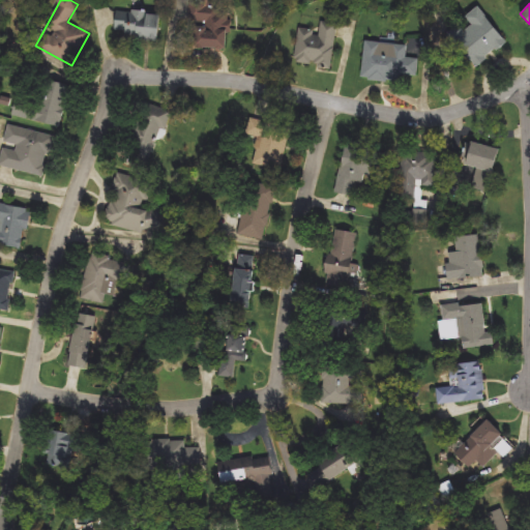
[(227,51),(188,49),(190,6),(229,8),(227,51)]
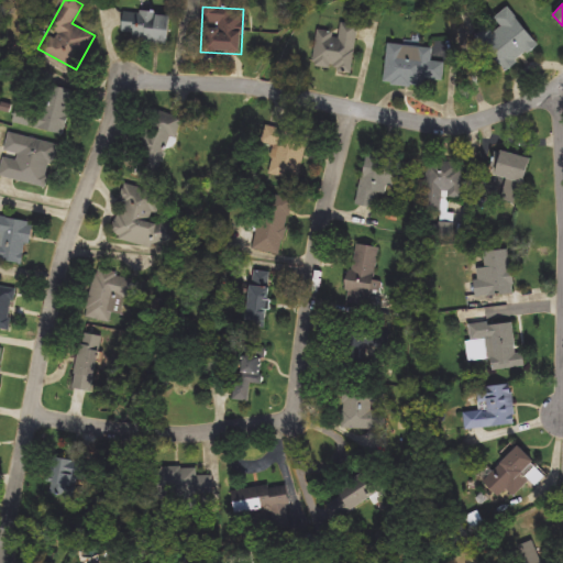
[(495,19),(507,8),(539,44),(507,73),(482,44),(501,26),(495,19)]
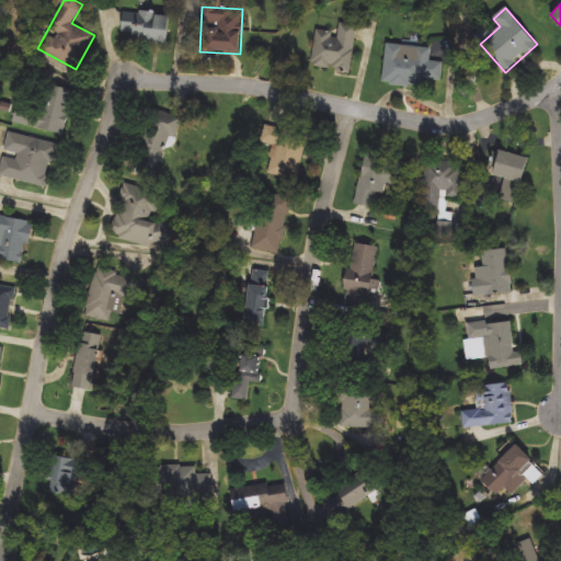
[(169,13),(168,41),(123,39),(124,12),(169,13)]
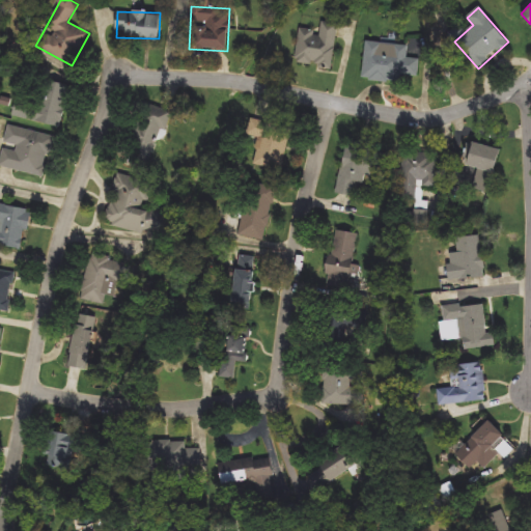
[(336,37),(333,67),(296,63),(300,29),(316,31),(315,35),(336,37)]
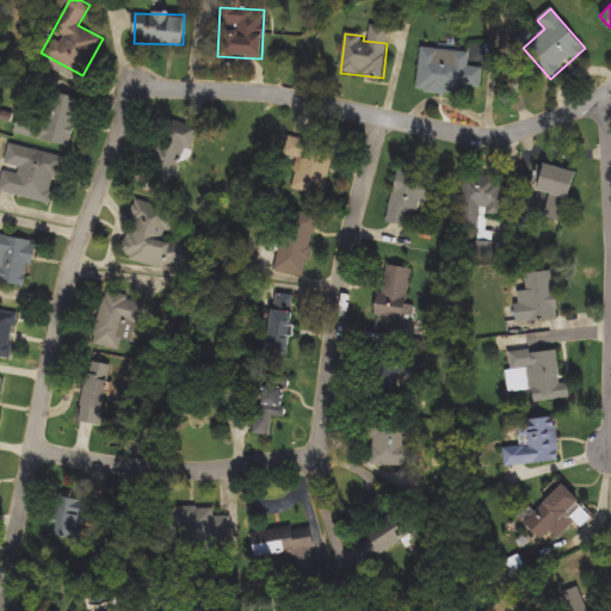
[(470,53),(470,67),(483,68),(482,88),(463,87),(463,94),(418,92),(421,49),(470,53)]
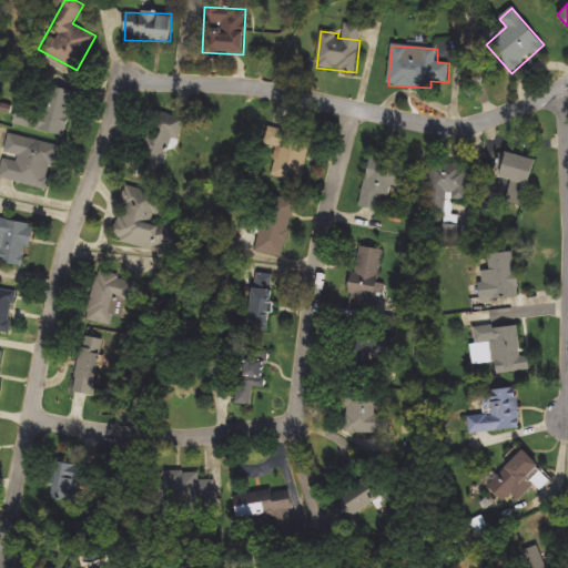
[(64,138),(17,124),(21,108),(41,113),(49,85),(77,93),(64,138)]
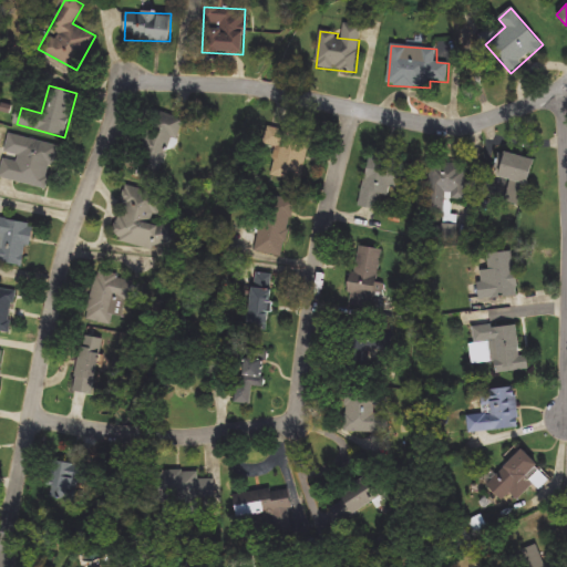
[(183,122),(160,176),(133,164),(157,111),(183,122)]
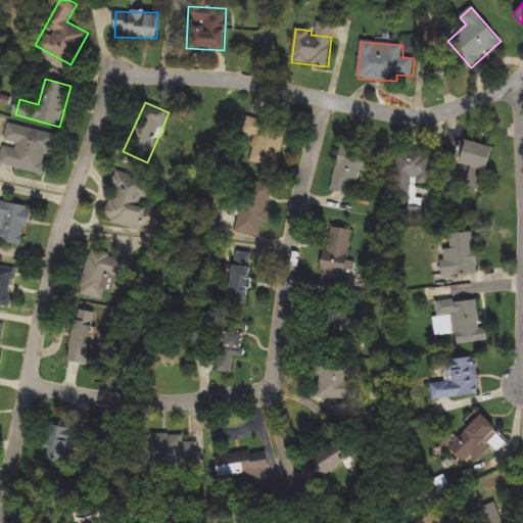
[(0,163),(0,159),(9,123),(54,135),(44,175),(0,163)]
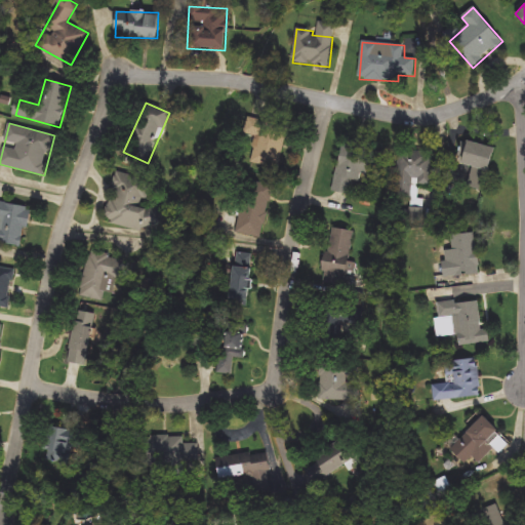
[(261,123),(287,127),(280,168),(254,164),(261,123)]
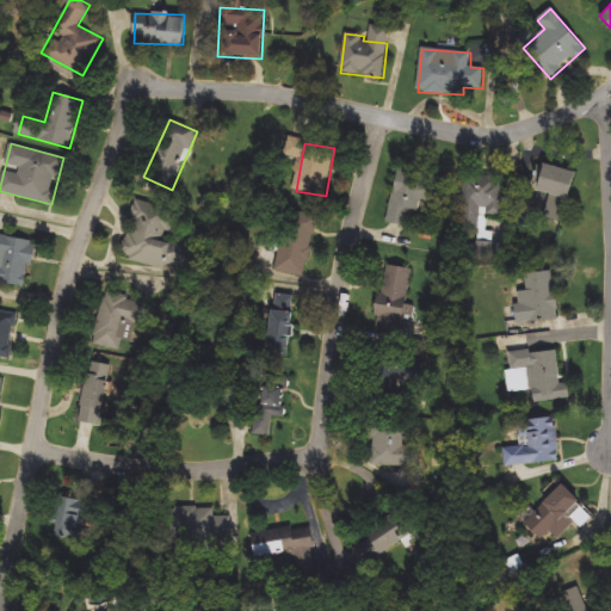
[(575,172),(563,223),(541,218),(547,197),(536,195),(543,165),(575,172)]
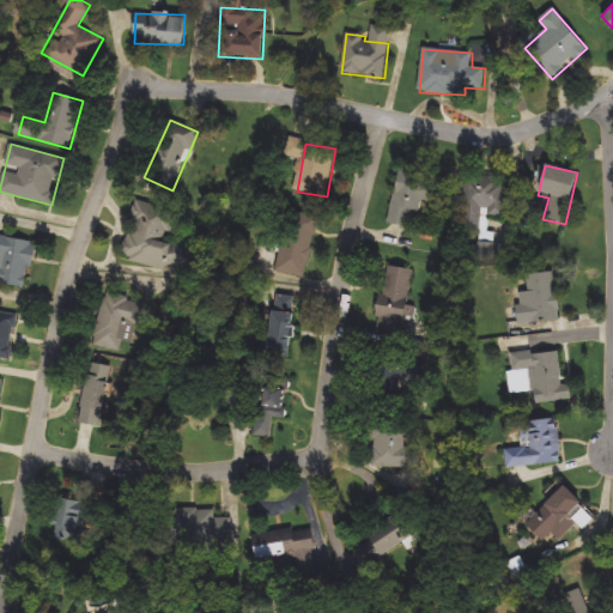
[(399,168),(442,175),(435,214),(413,211),(410,228),(389,224),(399,168)]
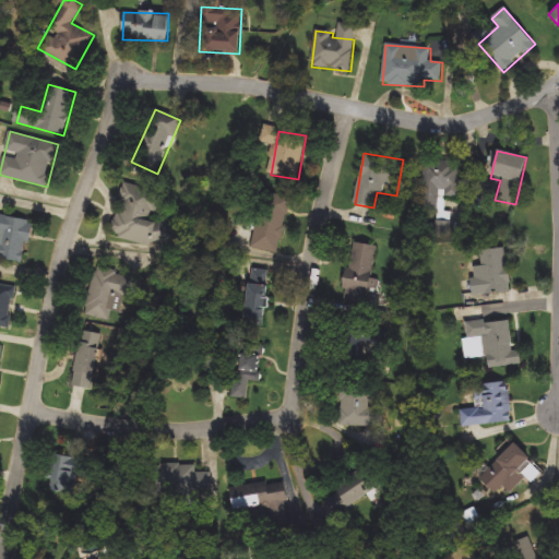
[(464,164),(460,200),(447,198),(445,212),(453,213),(450,237),(436,236),(439,213),(420,211),(426,159),(464,164)]
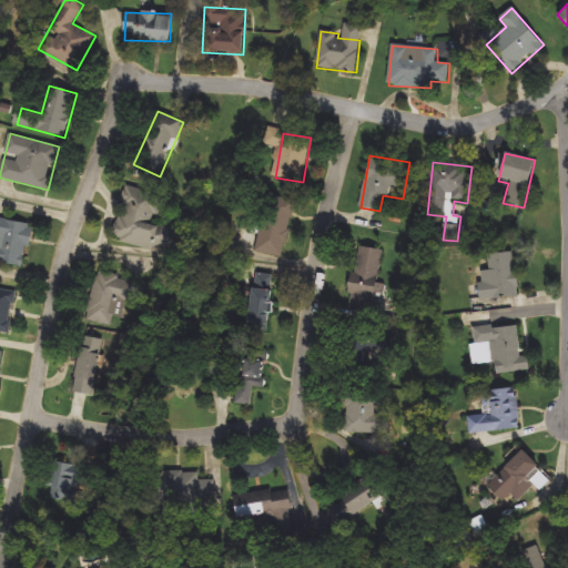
[(164,194),(158,223),(180,229),(175,246),(156,242),(154,251),(113,241),(127,185),(164,194)]
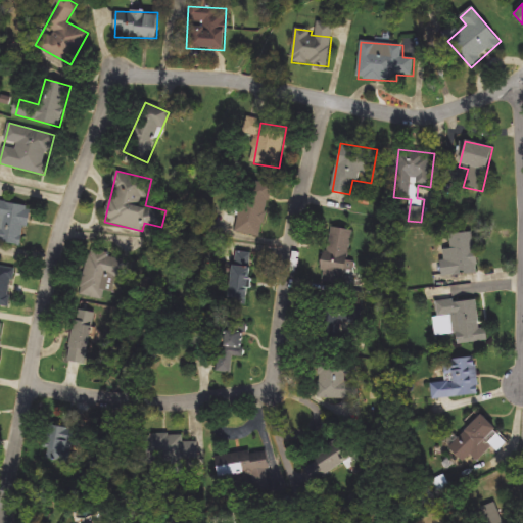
[(262,237),(235,232),(246,180),(273,186),(262,237)]
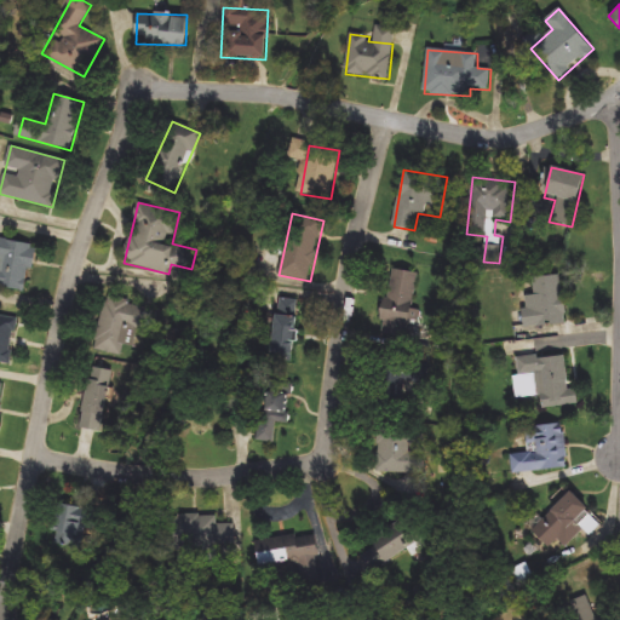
[(28,292),(0,287),(0,237),(35,244),(28,292)]
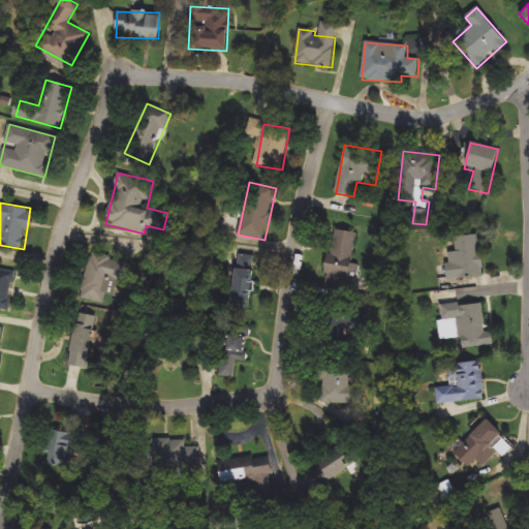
[(322,286),(332,229),(358,235),(348,290),(322,286)]
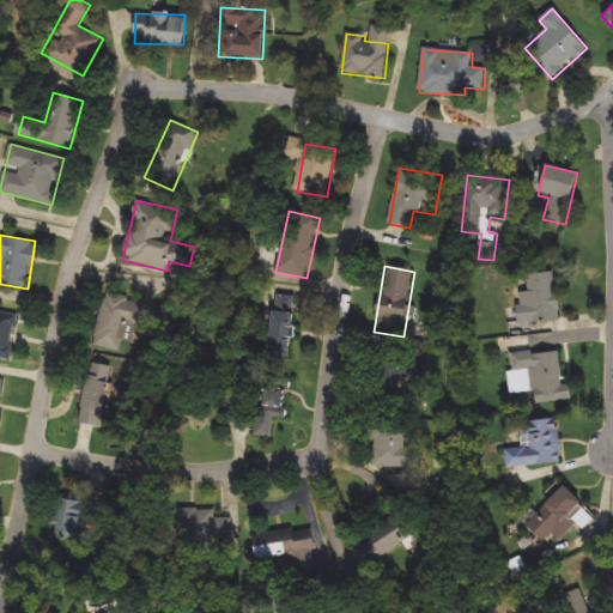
[(520,326),(517,305),(530,304),(529,274),(557,273),(560,323),(520,326)]
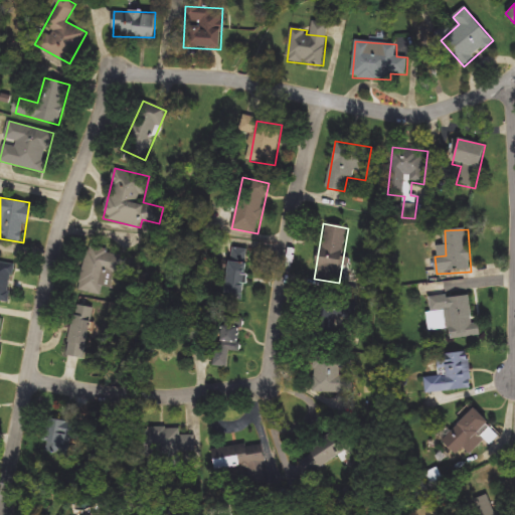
[(250,250),(242,297),(222,294),(230,246),(250,250)]
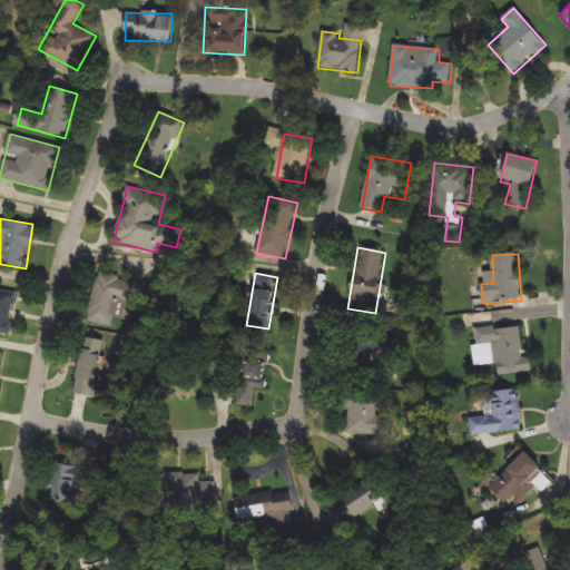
[(135,281),(131,303),(118,301),(114,328),(88,324),(96,274),(135,281)]
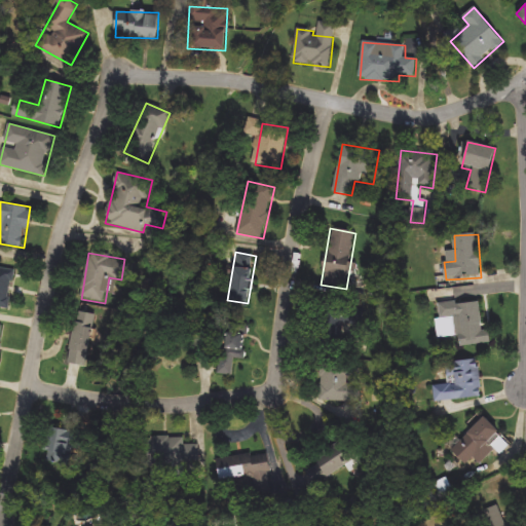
[(0,307),(0,267),(15,270),(9,309),(0,307)]
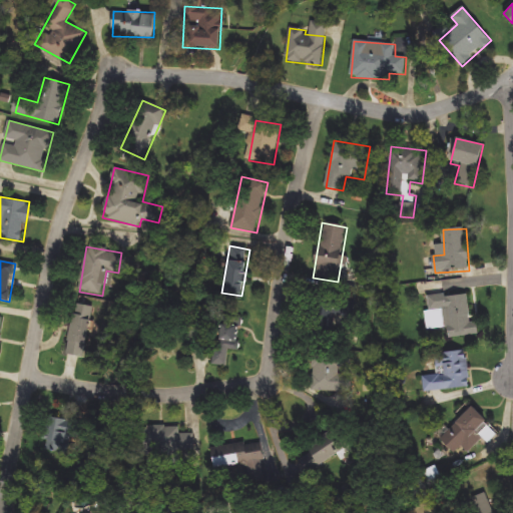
[(479,335),(448,338),(447,326),(432,328),(429,297),(468,294),(471,323),(478,323),(479,335)]
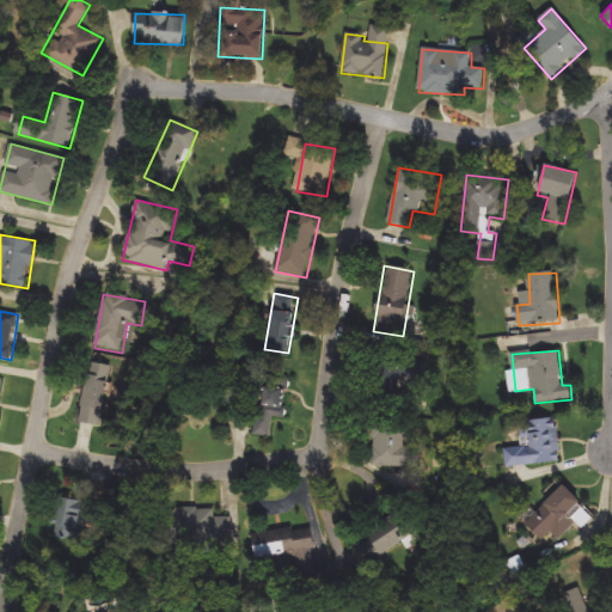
[(398,397),(371,395),(374,354),(424,359),(423,379),(401,377),(398,397)]
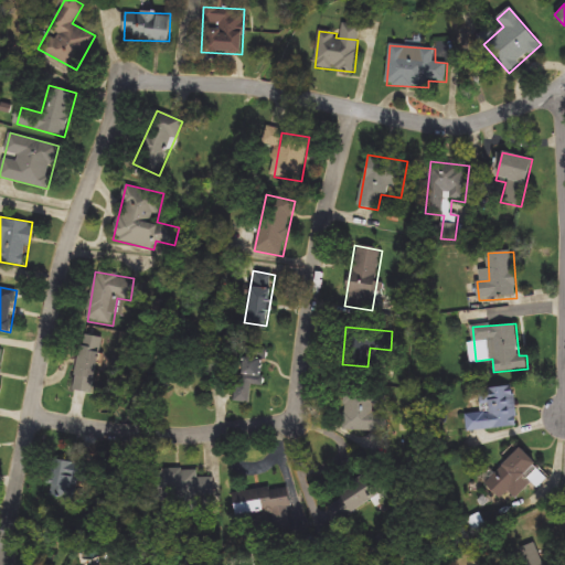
[(95,392),(74,388),(83,334),(104,338),(95,392)]
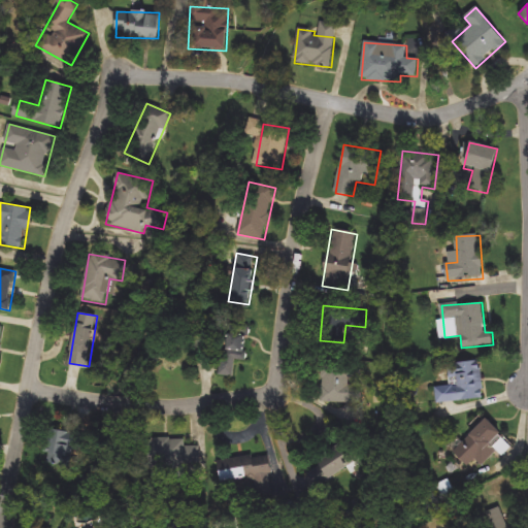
[(238,377),(223,377),(223,333),(238,333),(238,377)]
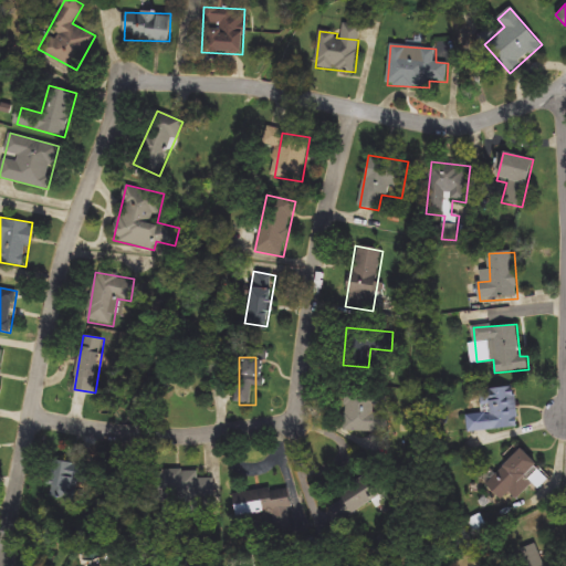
[(468,432),(467,412),(485,410),(484,389),(514,387),(517,428),(468,432)]
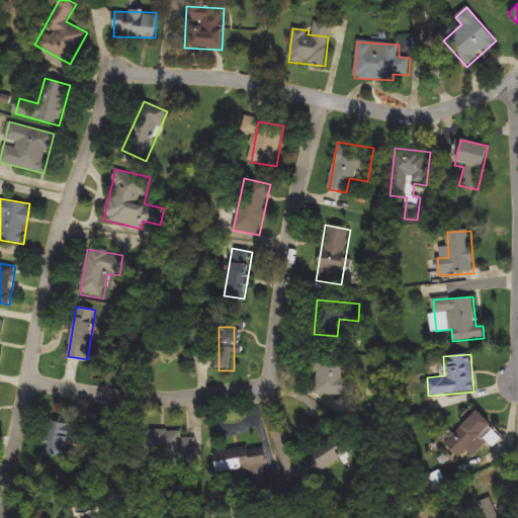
[(315,395),(316,356),(352,357),(351,396),(315,395)]
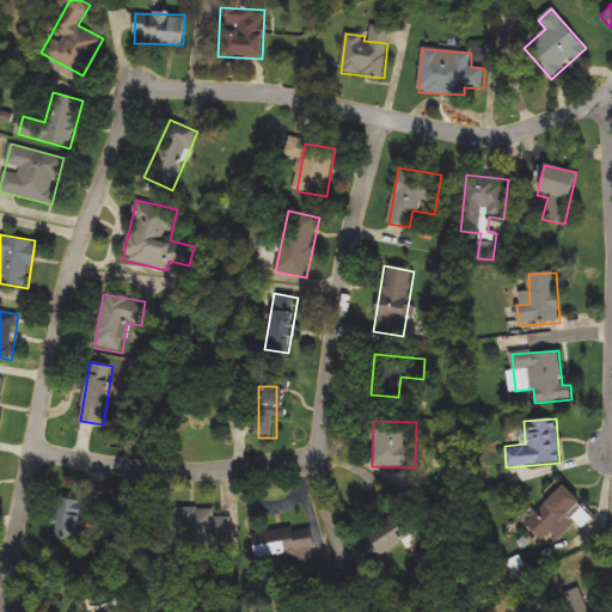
[(524,525),(563,484),(595,516),(583,528),(577,522),(560,540),(551,532),(542,542),(524,525)]
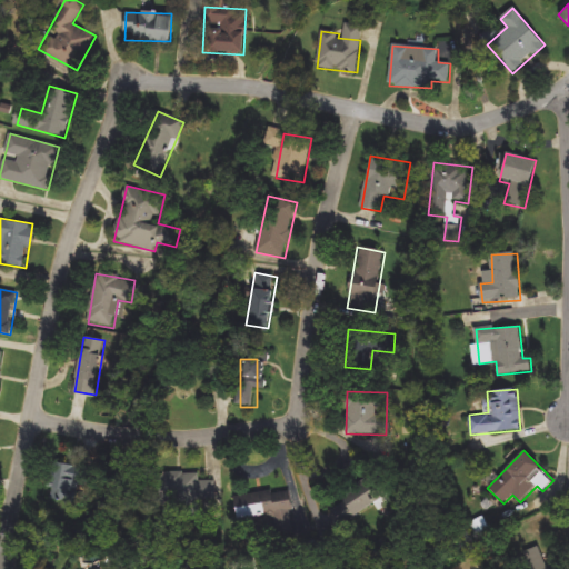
[(96,467),(93,488),(75,485),(72,502),(51,499),(57,461),(96,467)]
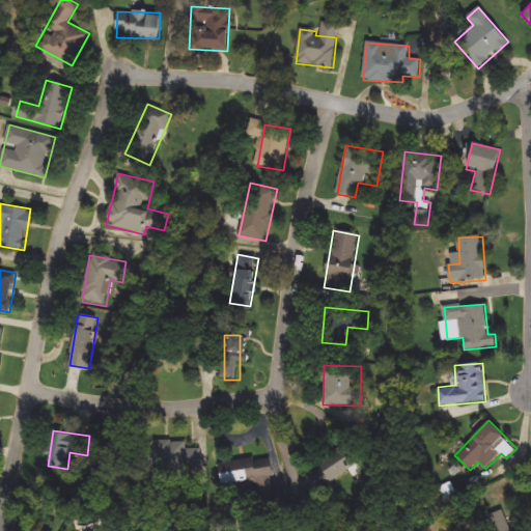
[(201,448),(202,468),(160,470),(159,443),(187,443),(187,449),(201,448)]
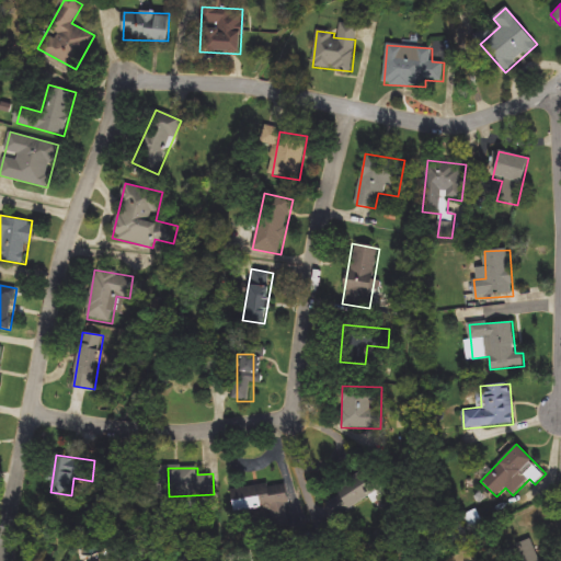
[(347,507),(335,485),(365,470),(377,492),(347,507)]
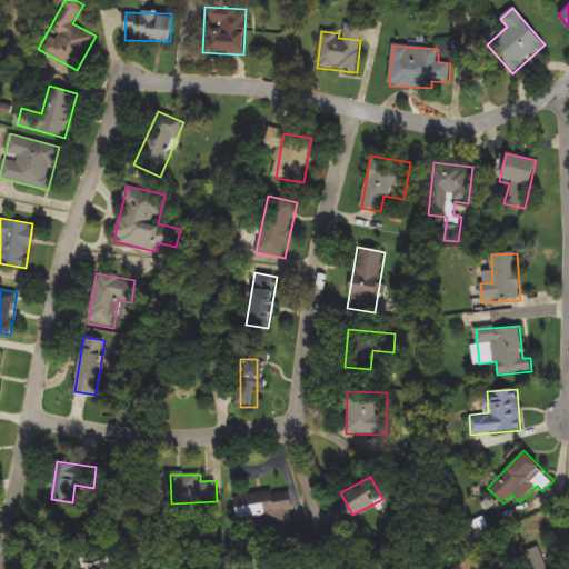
[(233,495),(291,489),(296,536),(269,538),(267,518),(236,521),(233,495)]
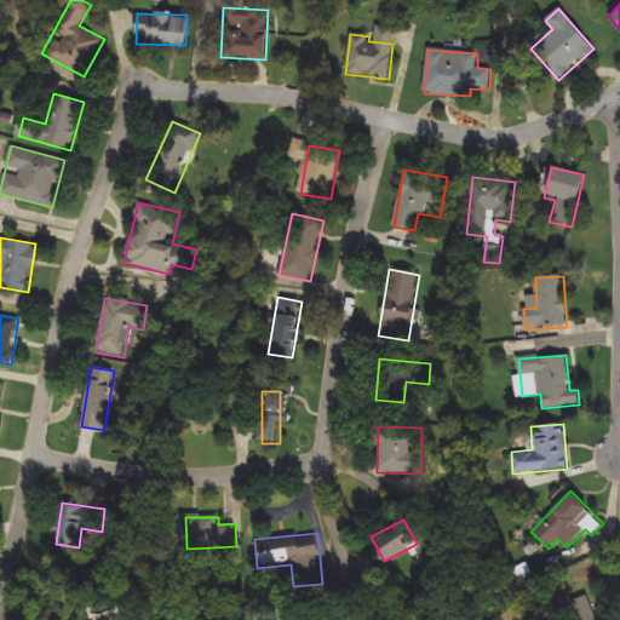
[(569,619),(563,607),(587,595),(598,619),(569,619)]
